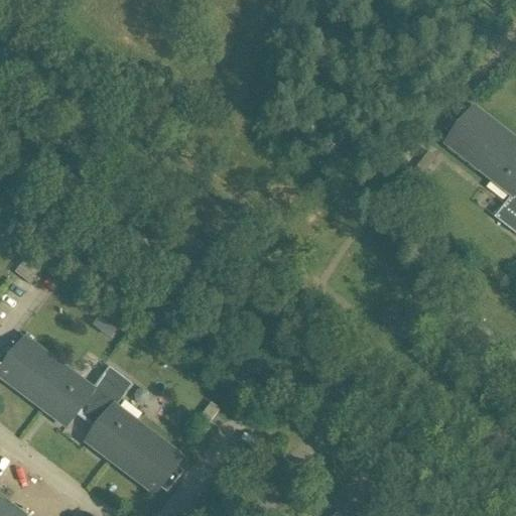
[(515,140),(474,108),(469,115),(462,109),(444,130),(452,136),(445,144),(511,196),(495,218),(515,234),(515,140)]
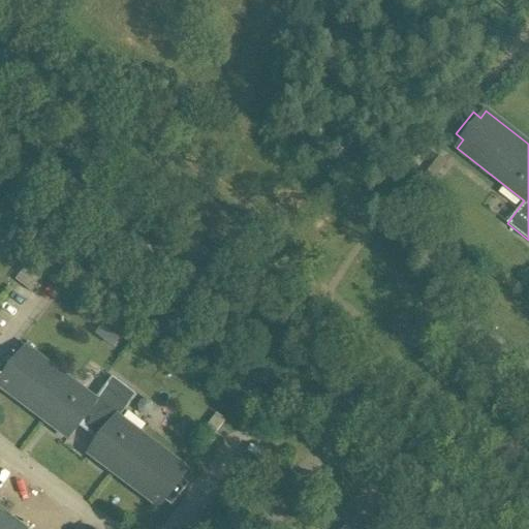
[(34,256),(14,280),(31,292),(50,269),(34,256)]
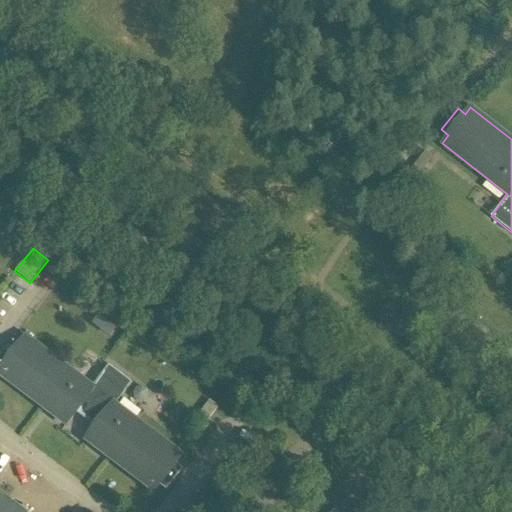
[(13,339),(0,355),(0,363),(3,366),(0,369),(0,374),(65,424),(75,412),(95,427),(86,439),(153,491),(159,484),(166,490),(182,468),(175,462),(181,454),(116,405),(133,383),(110,366),(93,387),(27,337),(20,345),(13,339)]
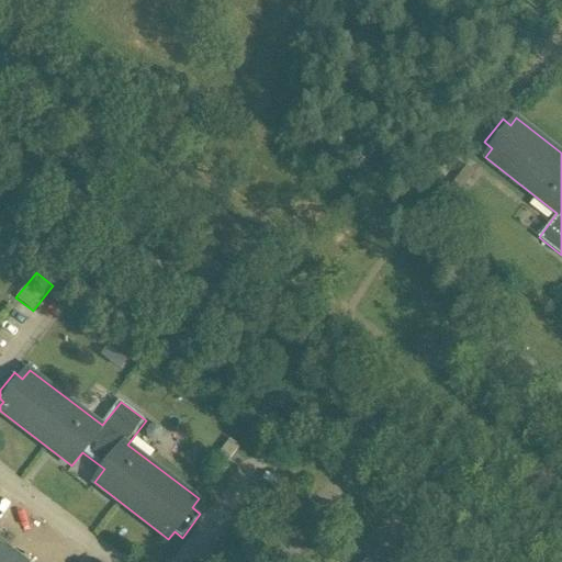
[(229,439),(215,459),(224,467),(239,446),(229,439)]
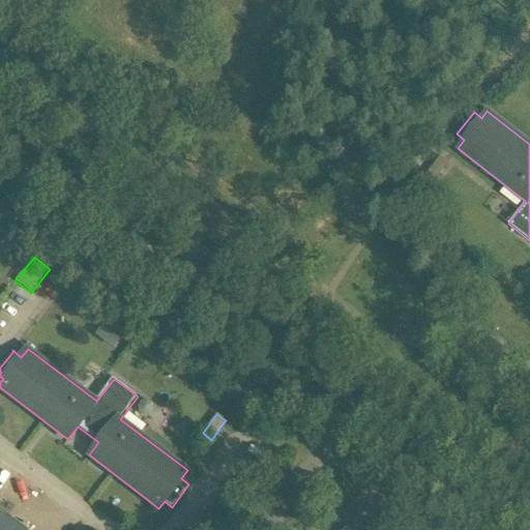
[(0,529),(29,529),(11,517),(10,519),(0,510),(0,529)]
